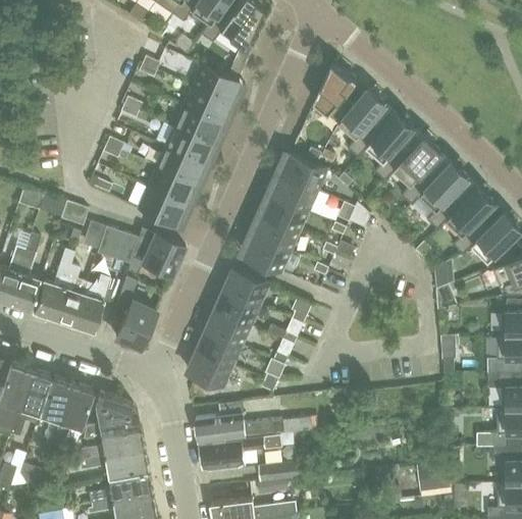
[(152,0),(171,12),(179,0),(152,0)]
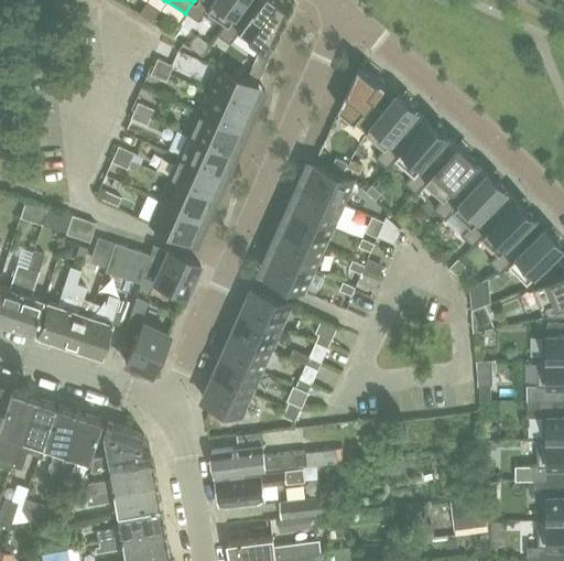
[(240,3),(242,0),(194,0),(185,13),(197,22),(206,10),(225,23),(226,24),(240,3)]
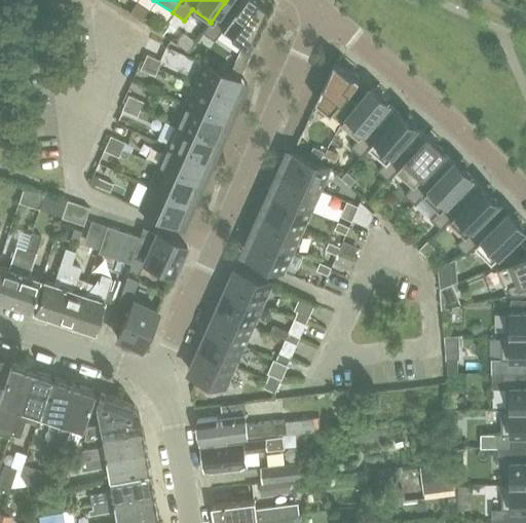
[(201,33),(214,41),(222,31),(243,46),(242,50),(243,50),(263,5),(255,0),(240,0),(234,10),(224,3),(211,23),(210,22),(201,33)]
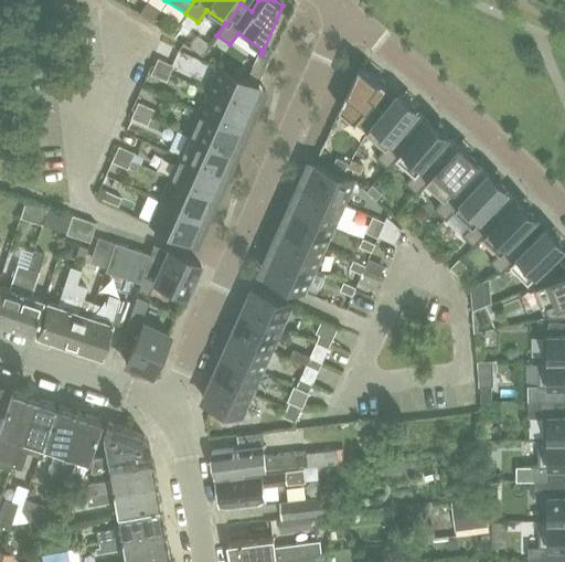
[(159,12),(146,3),(139,13),(151,22),(159,12)]
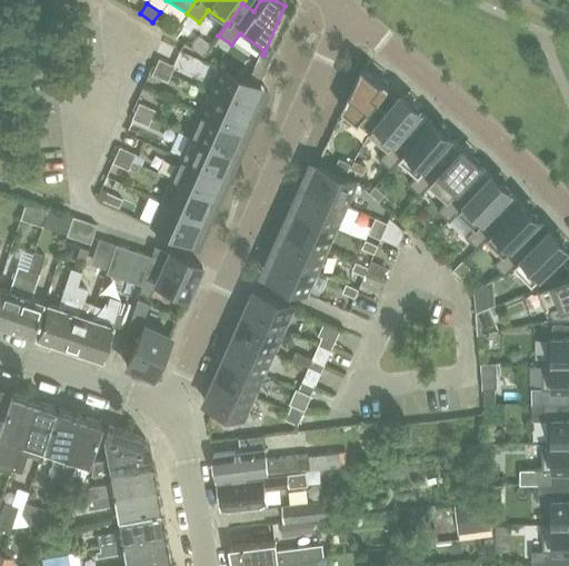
[(158,61),(155,69),(171,76),(175,68),(158,61)]
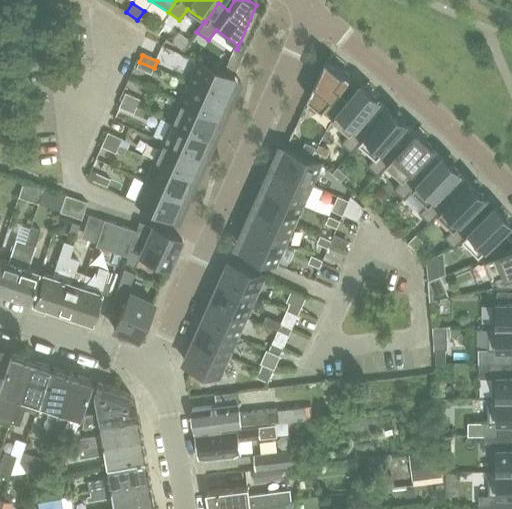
[(348,103),(347,102),(337,94),(350,79),(326,59),(308,100),(334,121),(348,103)]
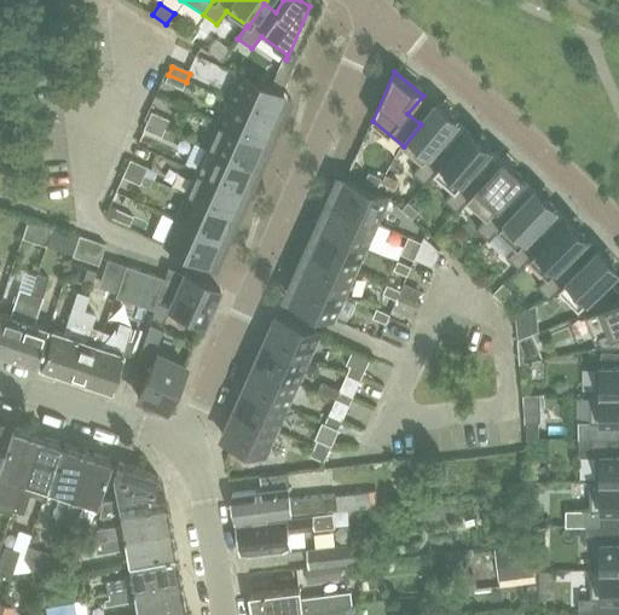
[(181,91),(186,82),(168,75),(165,83),(181,91)]
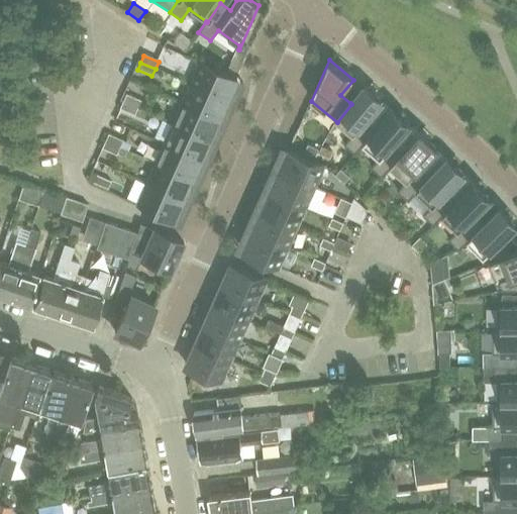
[(200,65),(191,84),(227,101),(235,82),(236,82),(236,81),(200,65)]
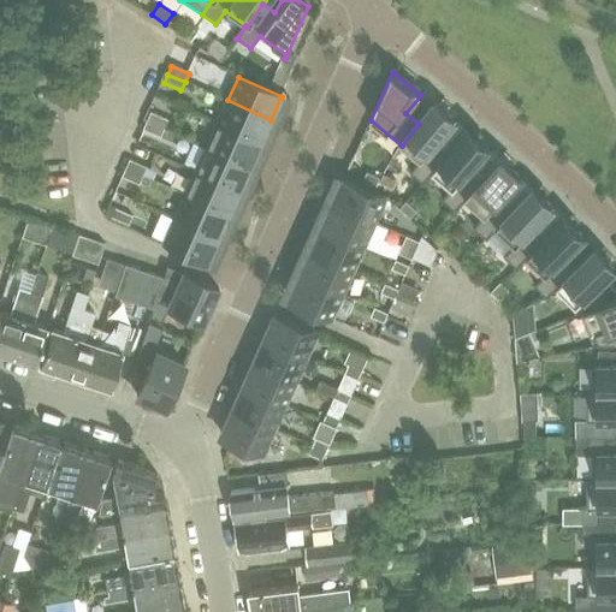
[(227,100),(217,124),(260,144),(271,120),(227,100)]
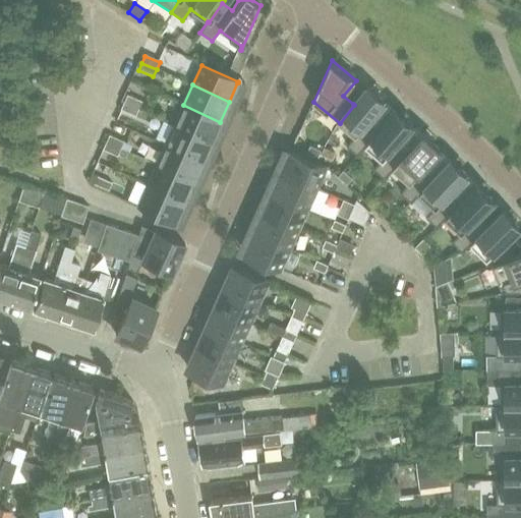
[(359,157),(367,147),(383,128),(382,127),(371,119),(385,104),(366,89),(353,104),(354,105),(340,123),(355,136),(347,147),(359,157)]
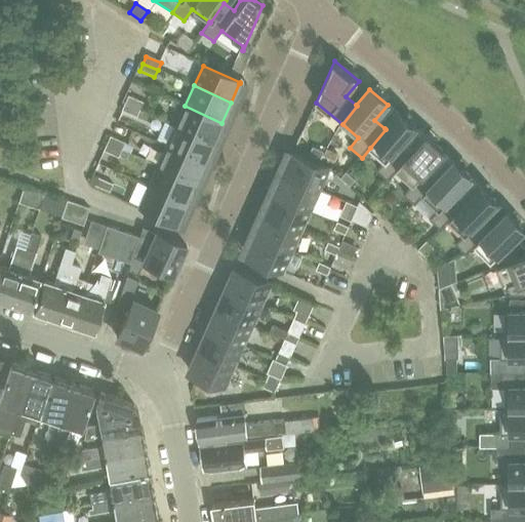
[(128,96),(124,105),(139,111),(143,104),(128,96)]
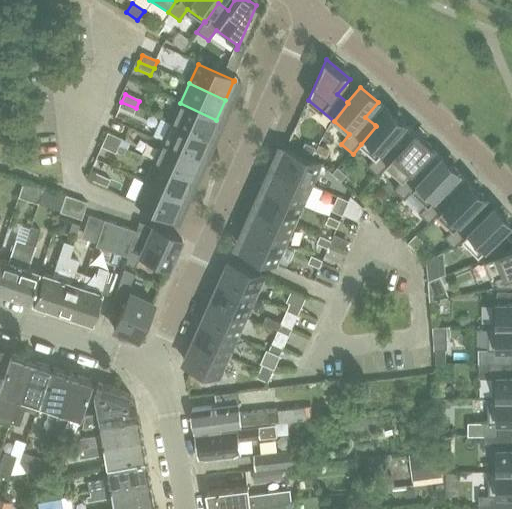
[(136,108),(121,102),(118,109),(133,115),(136,108)]
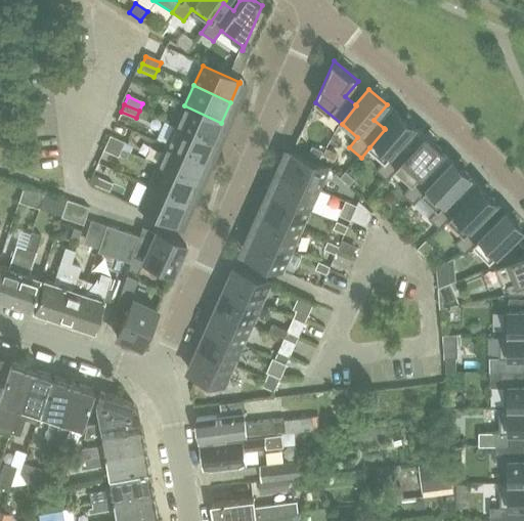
[(221,123),(184,105),(175,127),(212,143),(221,123)]
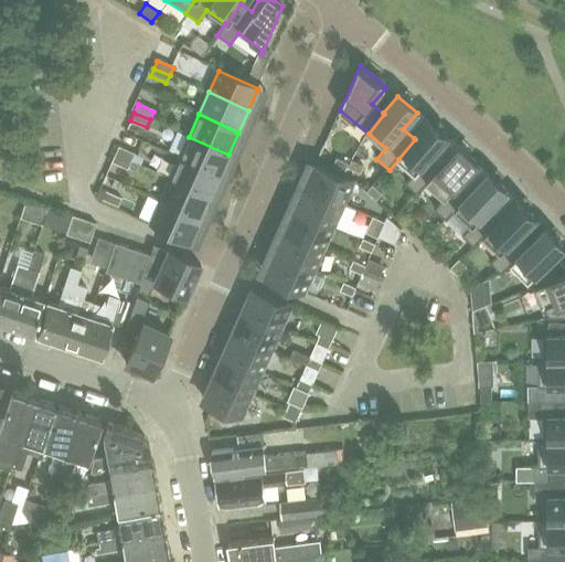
[(418,195),(428,184),(445,166),(444,165),(433,155),(447,138),(428,122),(414,138),(415,139),(398,159),(415,173),(405,184),(418,195)]
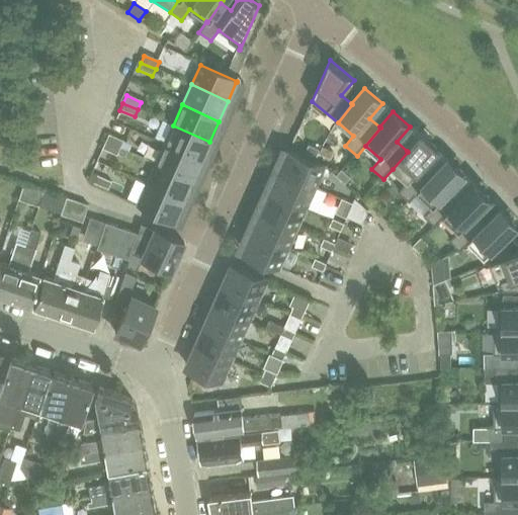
[(173,125),(164,145),(200,161),(209,142),(173,125)]
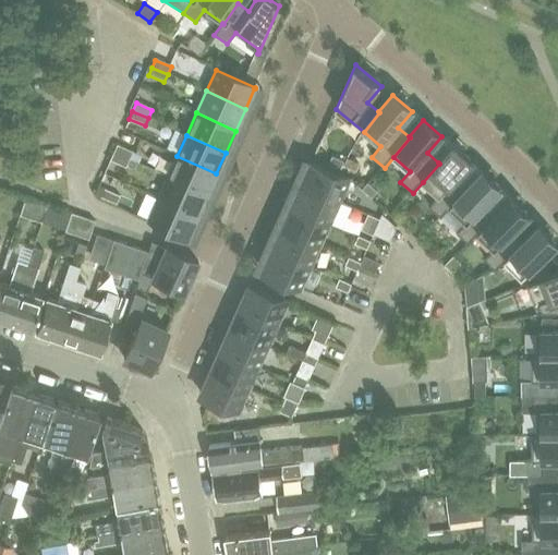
[(117,146),(113,154),(129,161),(132,153),(117,146)]
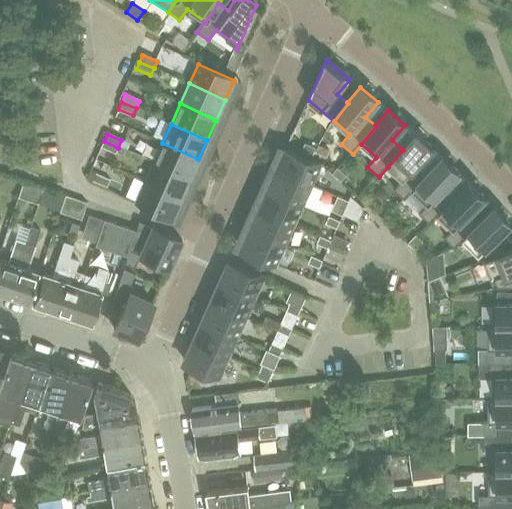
[(403,150),(388,167),(403,180),(394,190),(405,201),(411,194),(429,173),(428,173),(419,164),(432,149),(415,134),(402,149),(403,150)]
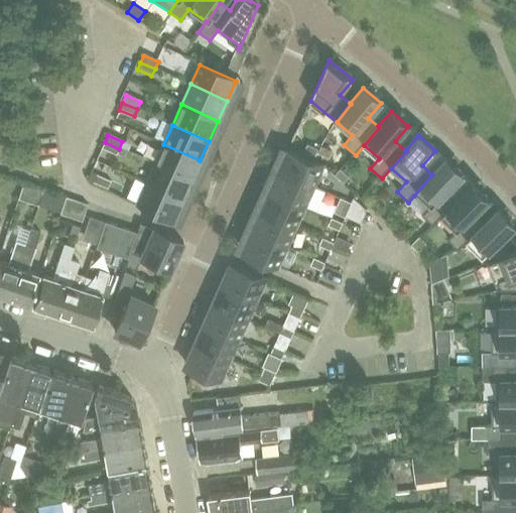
[(116,156),(119,149),(105,142),(102,149),(116,156)]
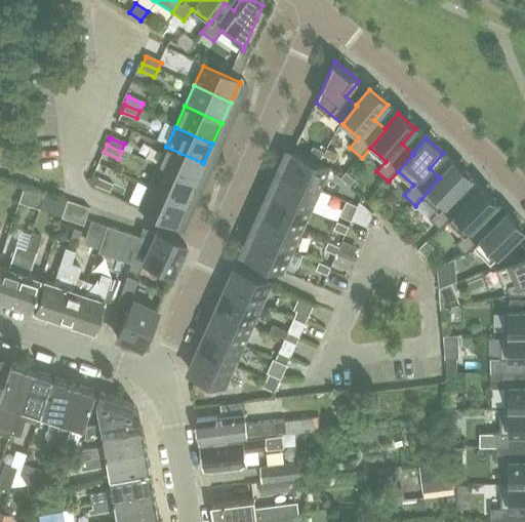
[(203,163),(166,147),(158,167),(194,184),(203,163)]
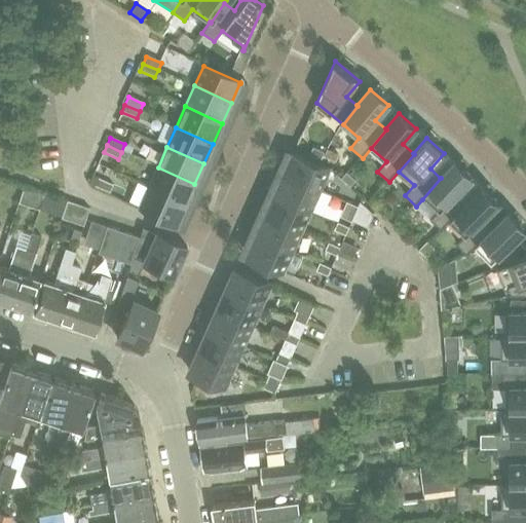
[(310,156),(322,161),(325,153),(313,148),(310,156)]
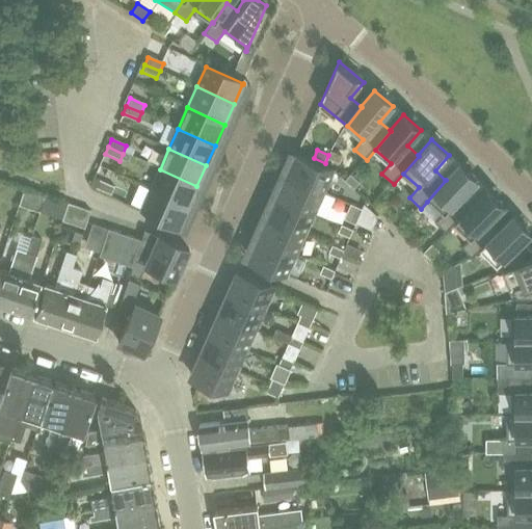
[(342,158),(329,153),(326,159),(339,165),(342,158)]
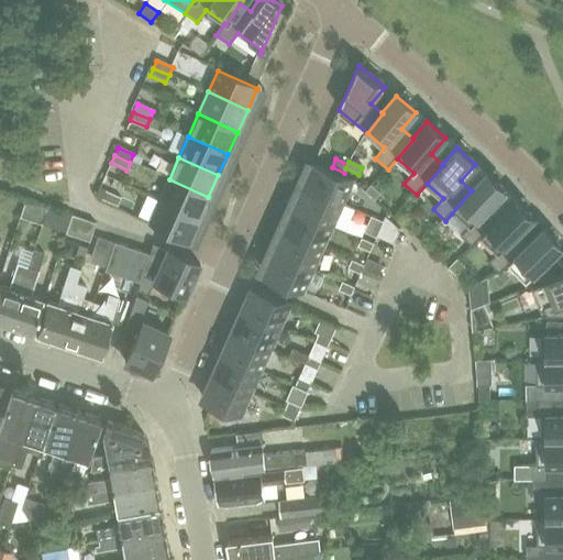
[(313,166),(304,188),(343,206),(353,183),(313,165),(312,166),(313,166)]
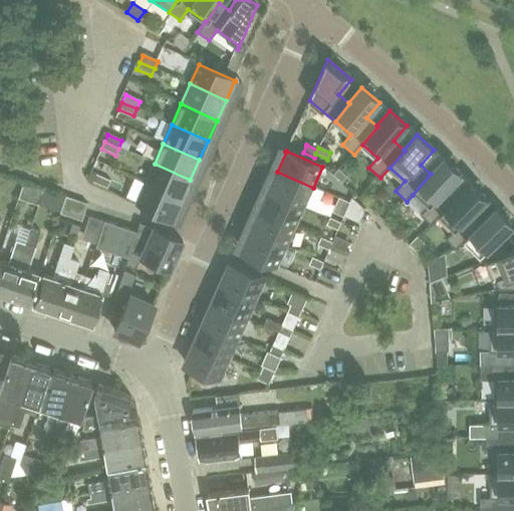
[(432,226),(441,216),(457,199),(456,198),(447,190),(461,175),(444,159),(430,174),(431,174),(413,195),(427,209),(421,215),(432,226)]
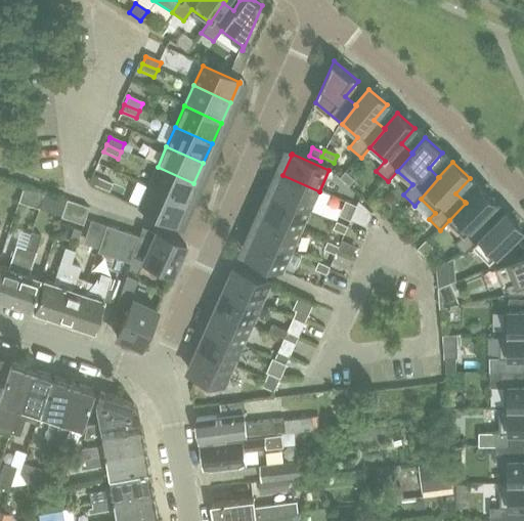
[(158,167),(148,187),(185,204),(193,183),(158,167)]
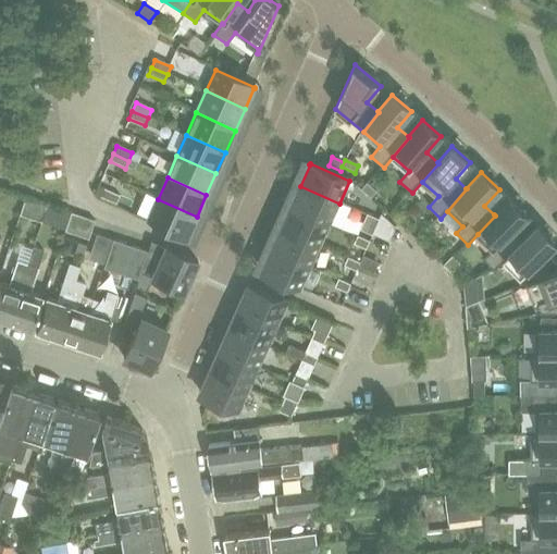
[(361,191),(371,199),(378,193),(368,184),(361,191)]
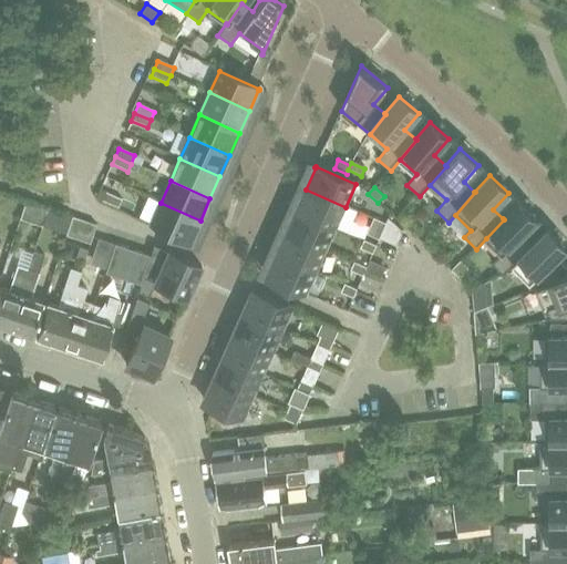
[(306,190),(296,211),(336,228),(346,207),(306,190)]
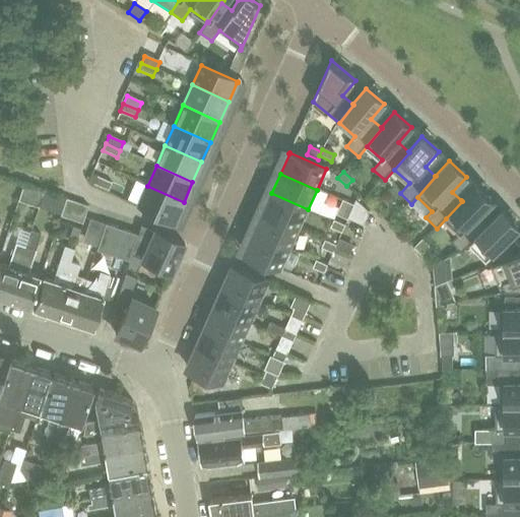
[(96,178),(93,185),(108,191),(112,184),(96,178)]
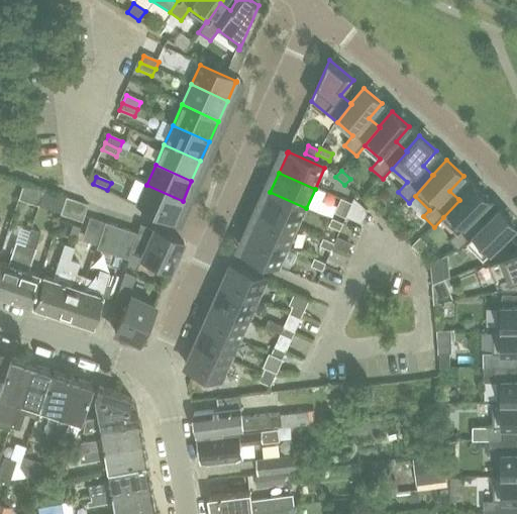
[(23,183),(18,201),(38,207),(44,190),(23,183)]
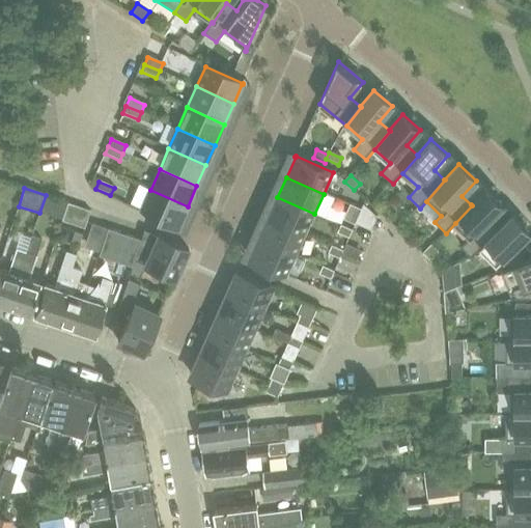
[(188,206),(150,190),(140,211),(178,228),(178,226),(188,206)]
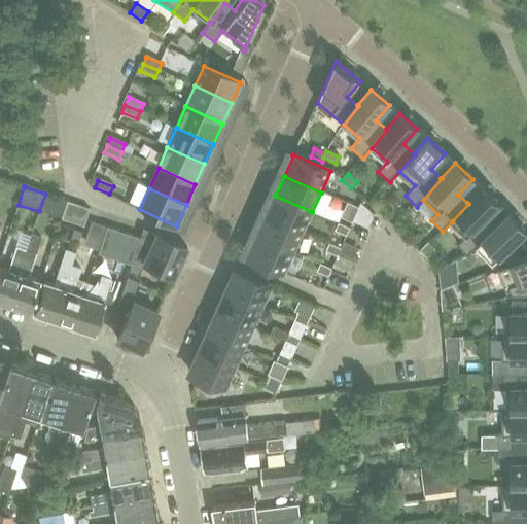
[(468,204),(452,221),(467,236),(457,246),(468,256),(478,247),(495,230),(494,230),(485,220),(499,205),(482,188),(467,203),(468,204)]
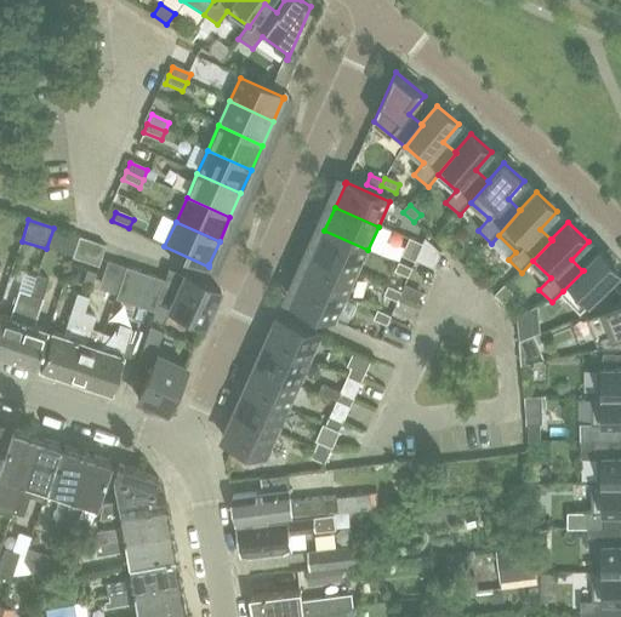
[(314,255),(358,274),(368,250),(324,230),(314,255)]
